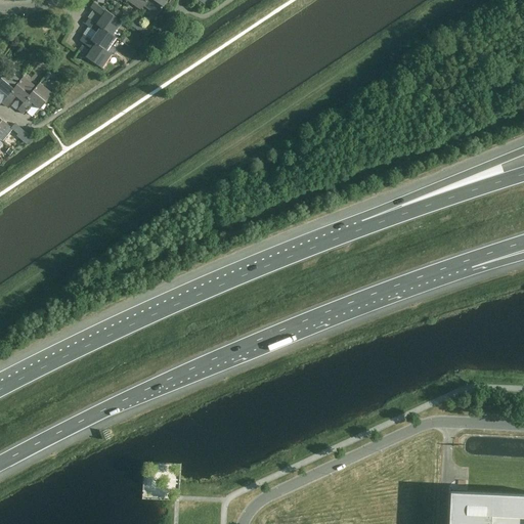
[(126,0),(126,2),(128,0),(140,9),(139,11),(144,5),(143,5),(146,0),(126,0)]
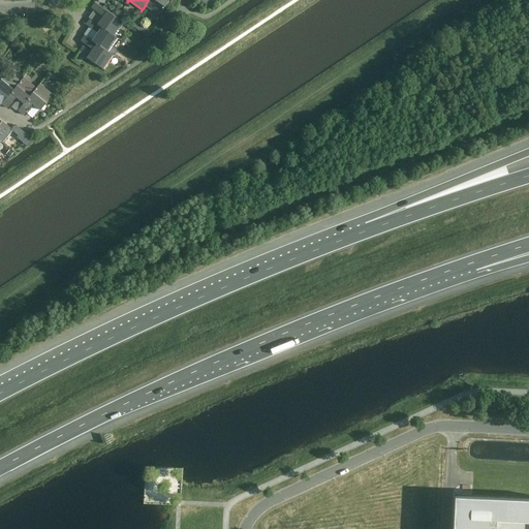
[(148,0),(145,5),(146,5),(158,14),(157,17),(157,18),(168,0),(148,0)]
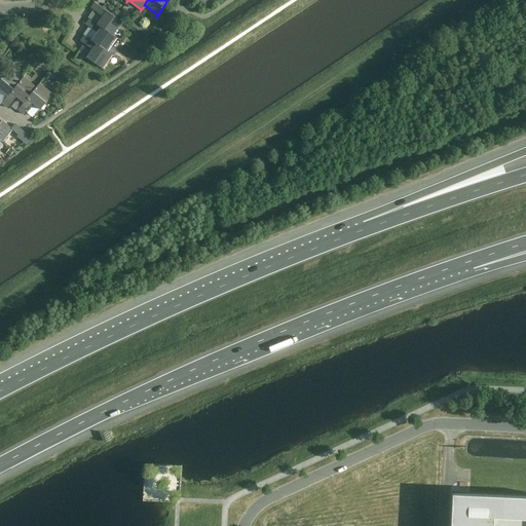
[(103,15),(97,24),(97,25),(101,28),(101,27),(113,35),(122,22),(124,23),(95,2),(90,7),(96,11),(97,11),(103,15)]
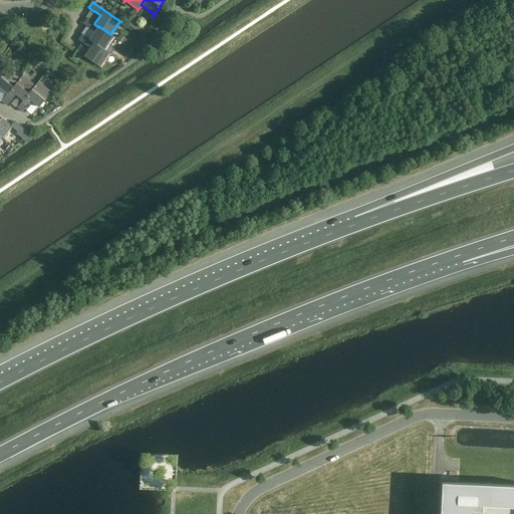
[(116,38),(110,34),(98,26),(98,27),(94,24),(94,23),(87,18),(83,23),(94,31),(89,39),(89,40),(93,42),(105,50),(114,37),(116,39),(116,38)]
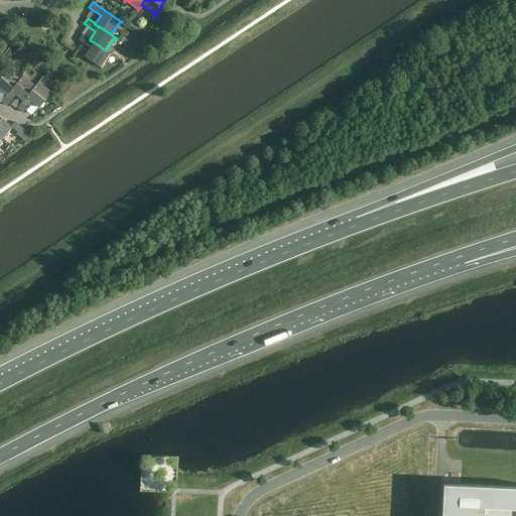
[(112,54),(106,50),(94,42),(90,40),(90,39),(83,34),(79,39),(84,43),(91,47),(85,55),(102,69),(103,68),(101,67),(110,53),(112,55),(112,54)]
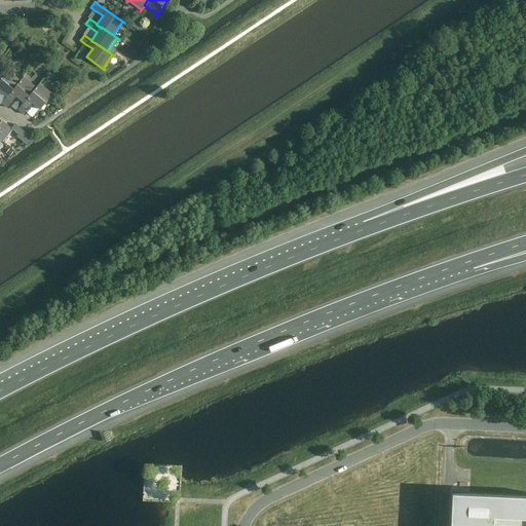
[(0,89),(8,96),(8,97),(11,92),(11,91),(21,81),(20,80),(8,71),(9,69),(8,68),(0,78),(0,89)]
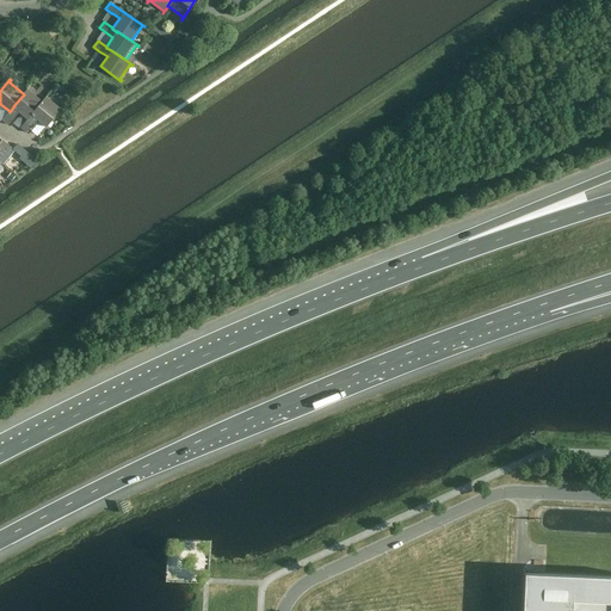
[(29,87),(23,93),(24,94),(13,106),(13,107),(10,112),(10,111),(1,121),(7,125),(13,118),(19,111),(28,119),(29,119),(32,115),(42,102),(28,90),(30,87),(29,87)]
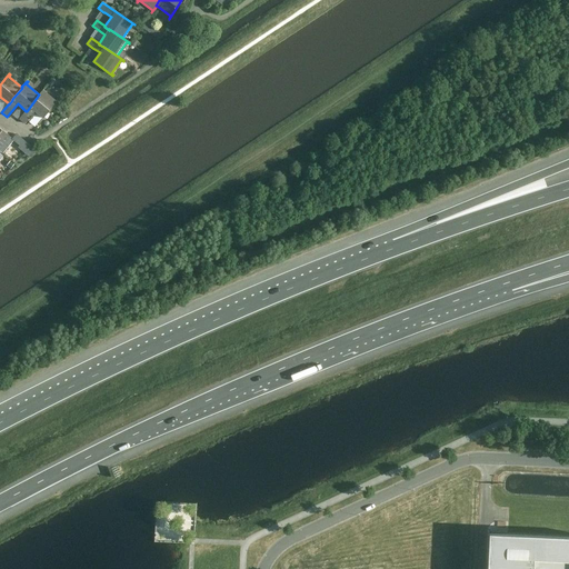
[(37,126),(40,122),(59,100),(58,99),(57,101),(43,90),(45,88),(39,95),(30,107),(27,111),(26,111),(19,119),(26,123),(30,118),(35,111),(43,118),(37,126)]
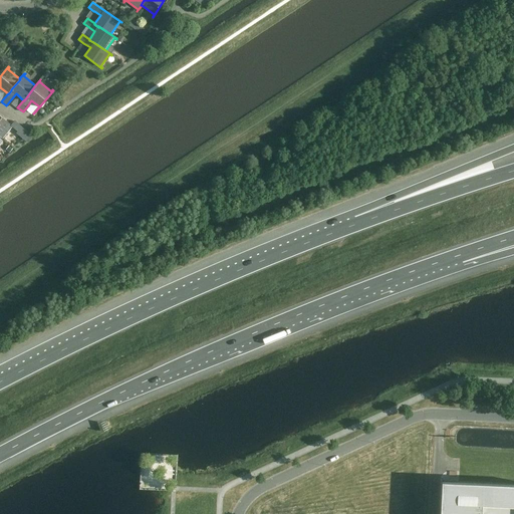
[(0,137),(1,138),(0,137),(0,135),(9,124),(11,126),(12,125),(0,115),(0,137)]
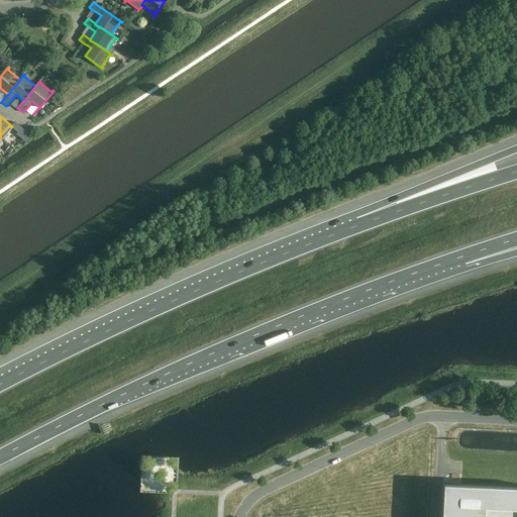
[(15,122),(12,126),(11,127),(20,134),(24,130),(15,122)]
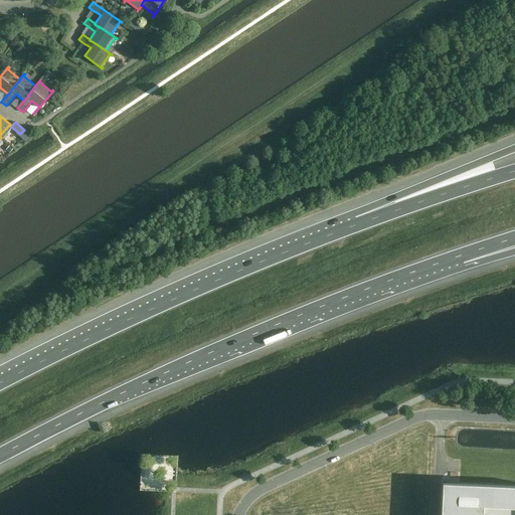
[(514,514),(514,486),(443,483),(441,514),(514,514)]
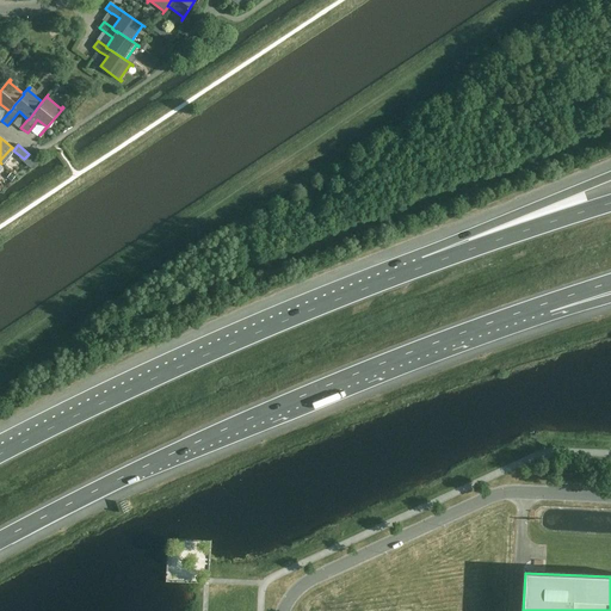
All buildings are outlined.
